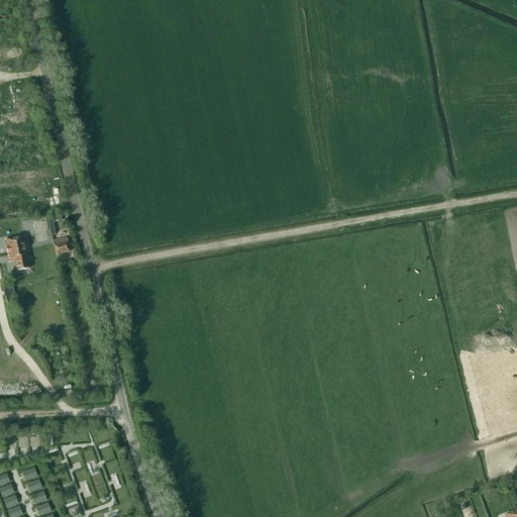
[(44,215),(30,218),(34,239),(46,237),(44,227),(46,226),(44,215)]
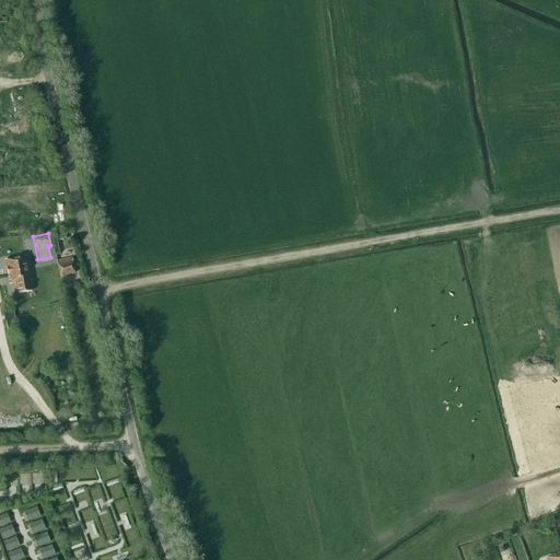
[(63,235),(54,236),(56,249),(55,249),(55,253),(60,252),(58,241),(63,240),(63,235)]
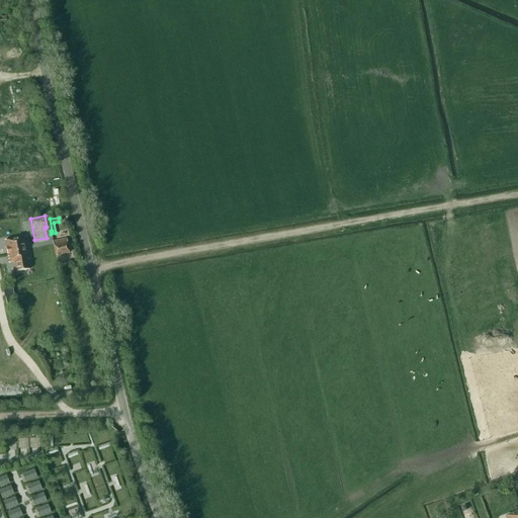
[(4,243),(9,265),(14,264),(16,274),(29,271),(27,261),(29,261),(24,238),(4,243)]
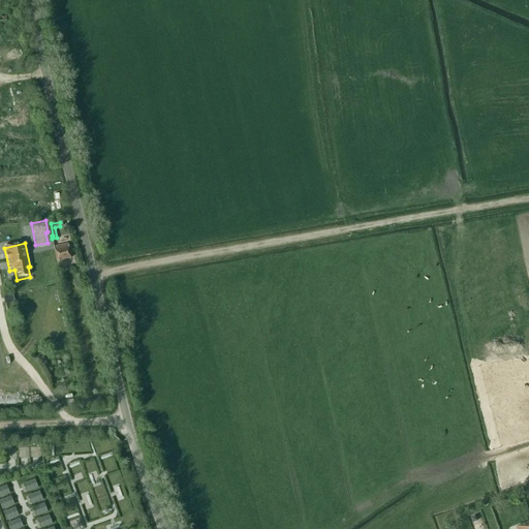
[(68,245),(54,248),(57,262),(71,259),(68,245)]
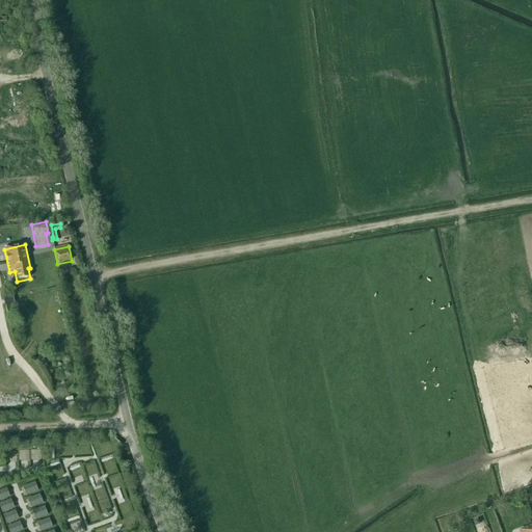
[(10,304),(15,303),(14,296),(3,298),(5,306),(10,304)]
